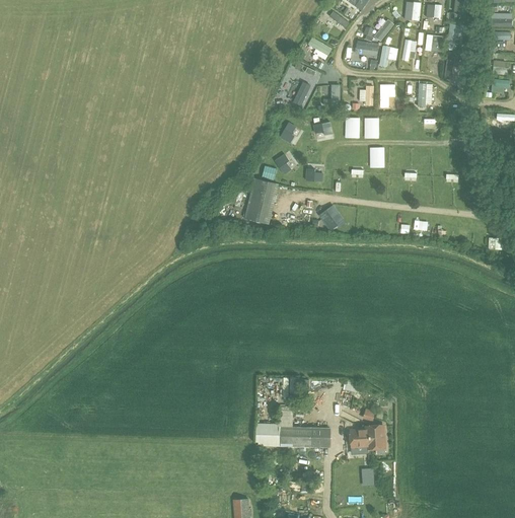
[(451,0),(450,11),(465,13),(466,0),(451,0)]
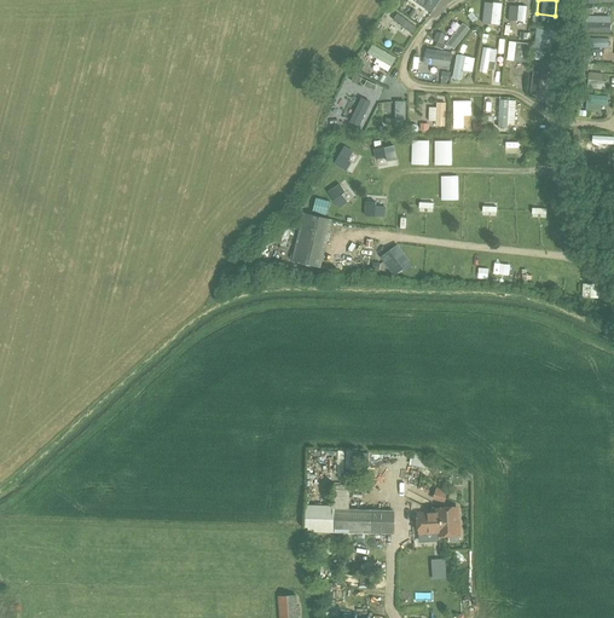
[(513,28),(526,29),(528,9),(515,7),(513,28)]
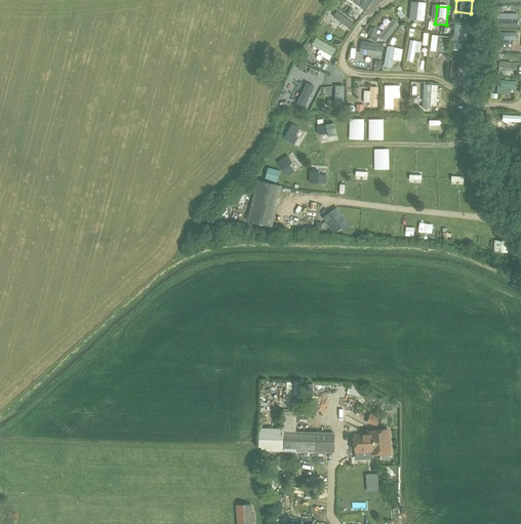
[(352,27),(355,19),(337,10),(333,16),(352,27)]
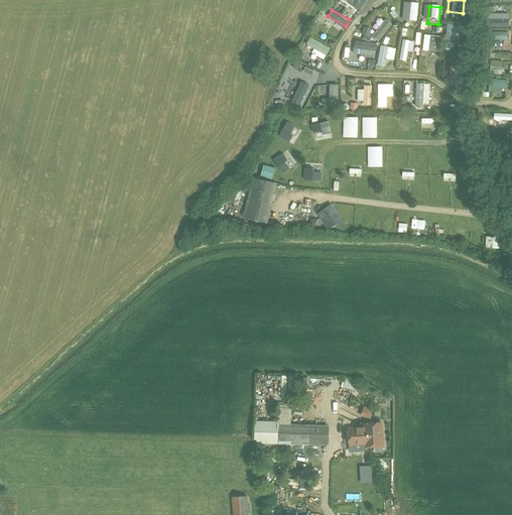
[(487,25),(505,25),(505,19),(506,19),(506,13),(487,13),(487,25)]
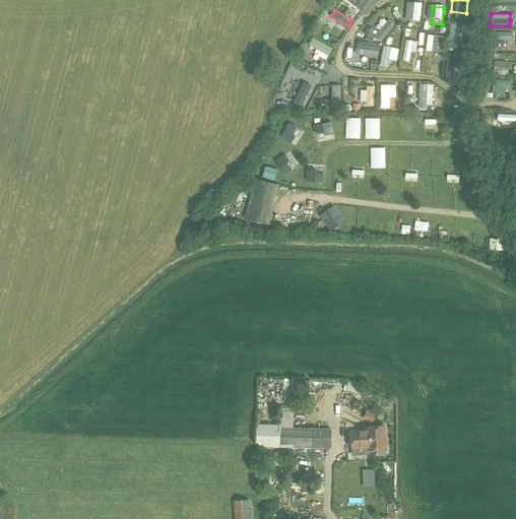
[(389,19),(376,37),(383,42),(395,24),(389,19)]
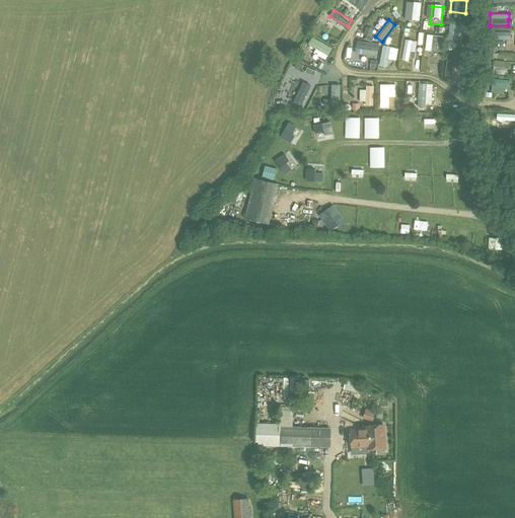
[(467,25),(446,22),(443,48),(451,49),(453,34),(466,35),(467,25)]
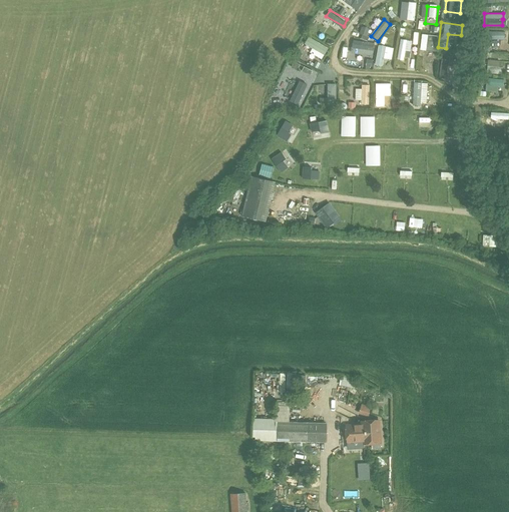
[(312,46),(309,51),(323,59),(329,47),(309,36),(306,43),(312,46)]
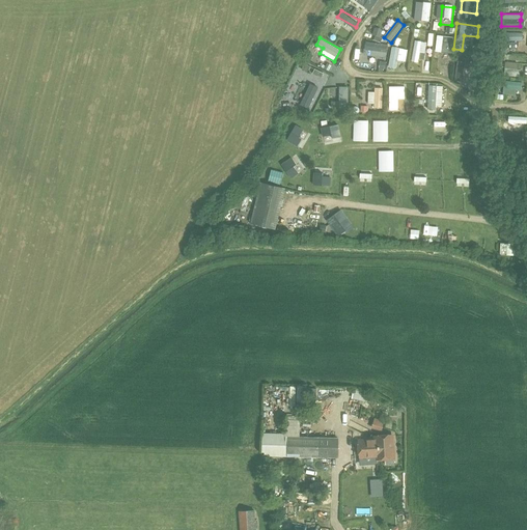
[(410,62),(418,64),(423,43),(416,40),(410,62)]
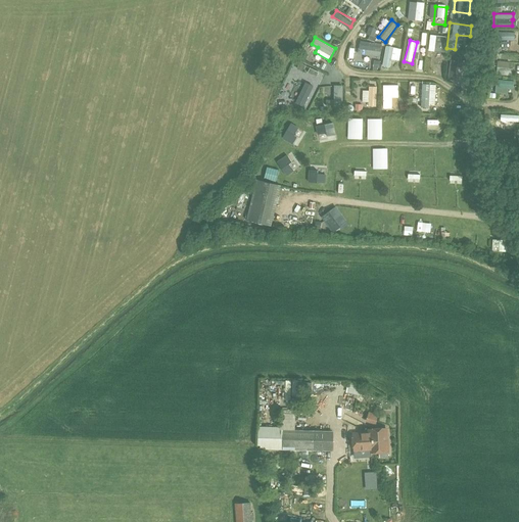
[(359,47),(358,55),(380,56),(380,48),(359,47)]
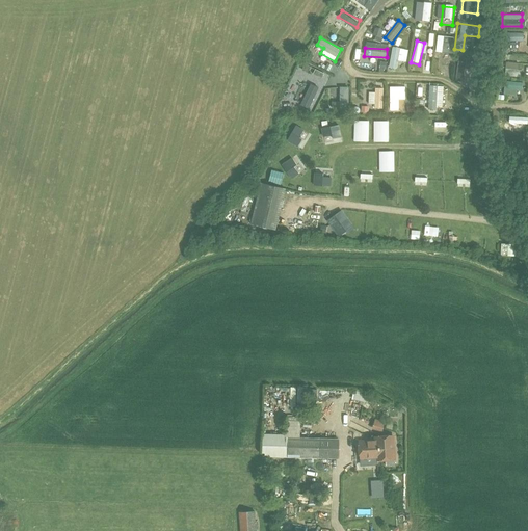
[(360,49),(352,50),(354,63),(362,62),(360,49)]
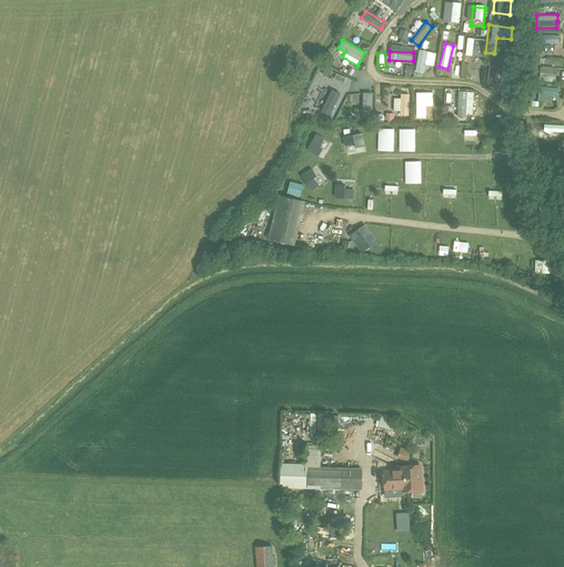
[(541,67),(541,80),(555,80),(555,68),(541,67)]
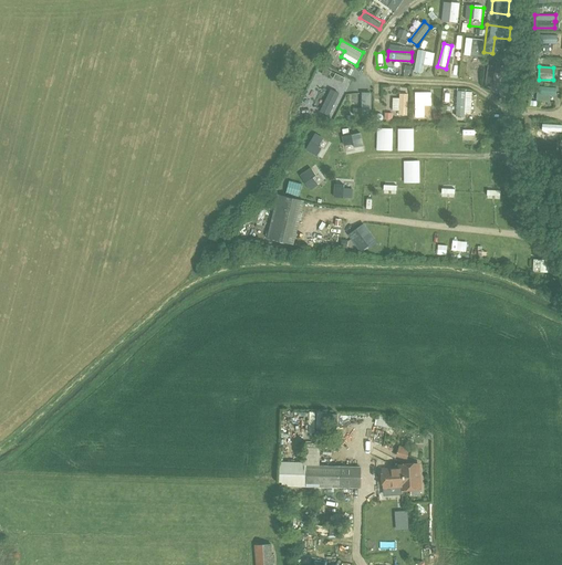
[(500,89),(501,67),(495,67),(492,87),(500,89)]
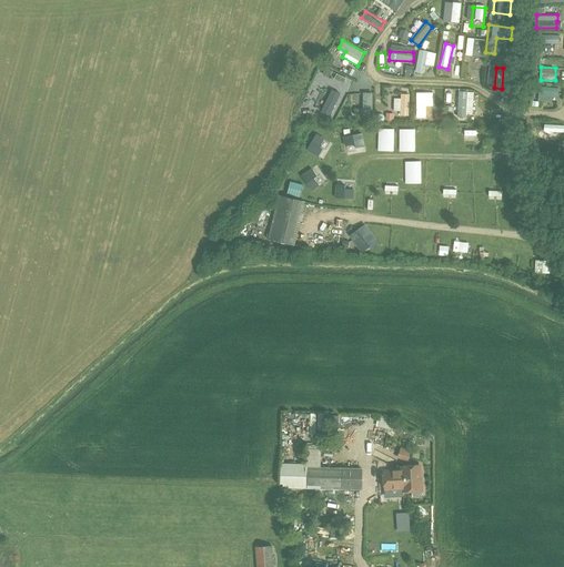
[(321,103),(334,108),(341,87),(326,82),(321,103)]
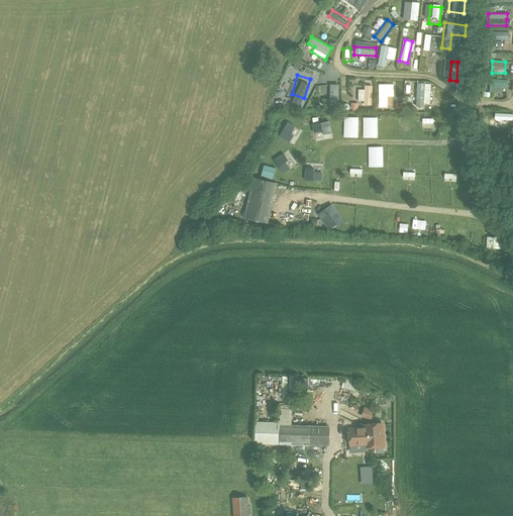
[(491,86),(507,87),(508,79),(496,78),(496,82),(491,82),(491,86)]
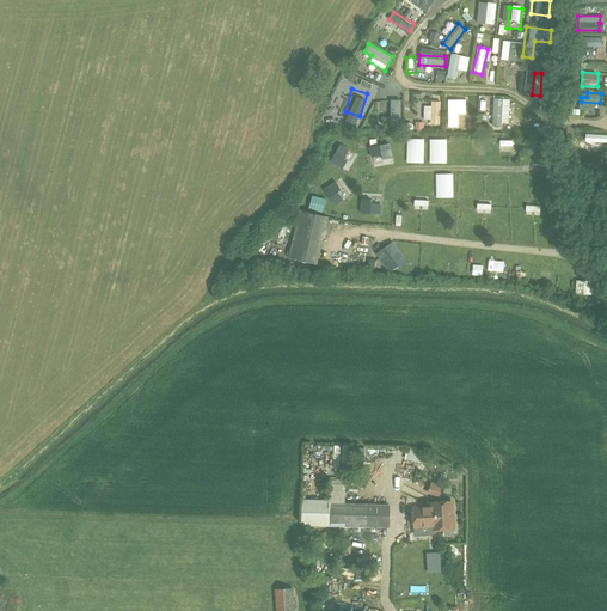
[(398,97),(381,98),(382,118),(399,117),(398,97)]
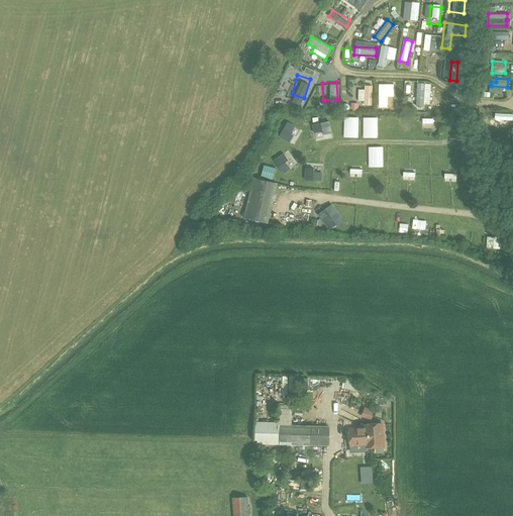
[(417,106),(430,106),(430,83),(417,83),(417,106)]
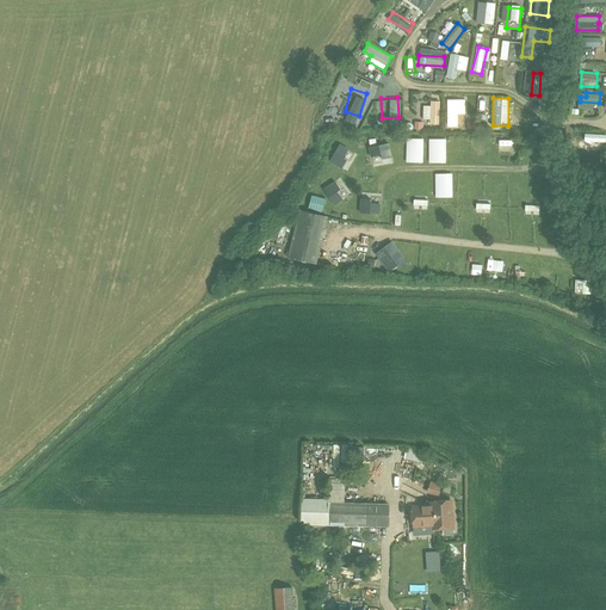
[(422,105),(422,119),(430,119),(430,125),(440,125),(440,100),(430,100),(430,105),(422,105)]
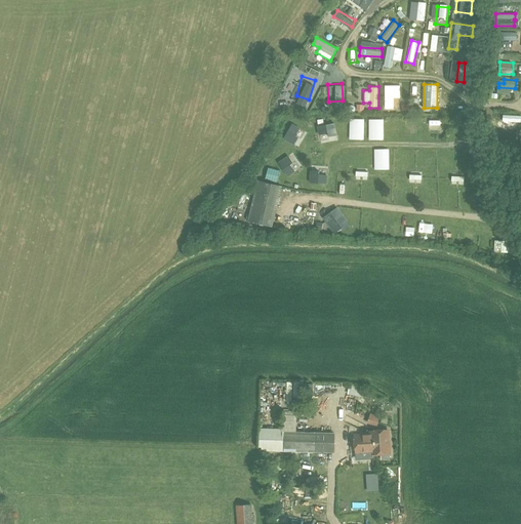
[(364,111),(363,104),(355,105),(356,112),(364,111)]
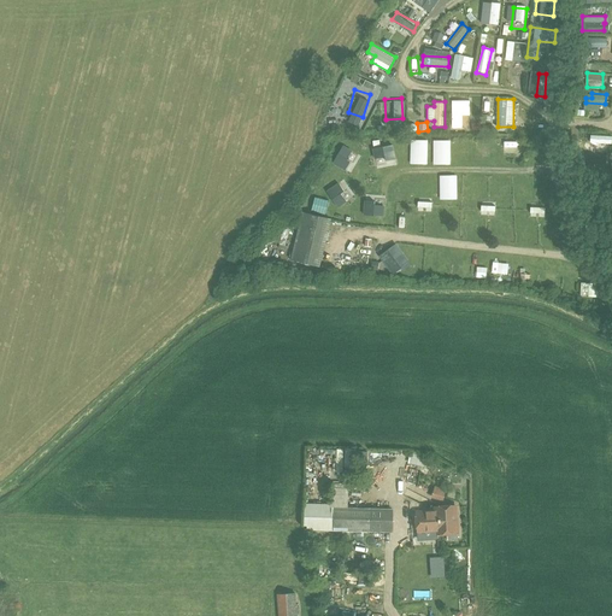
[(504,156),(518,154),(517,141),(504,141),(504,156)]
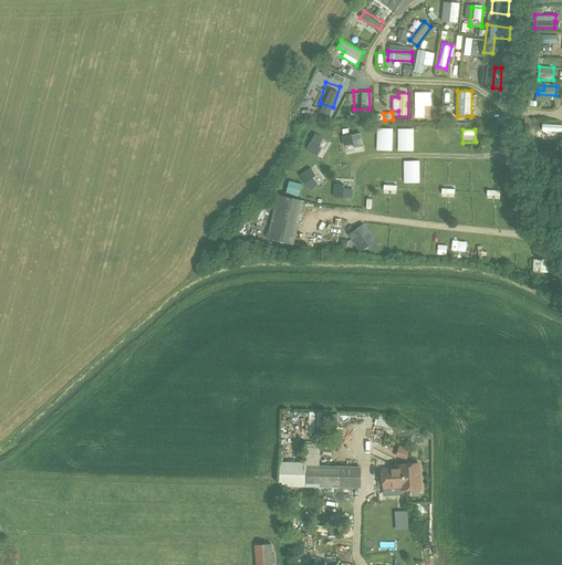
[(272,194),(262,237),(288,242),(299,199),(272,194)]
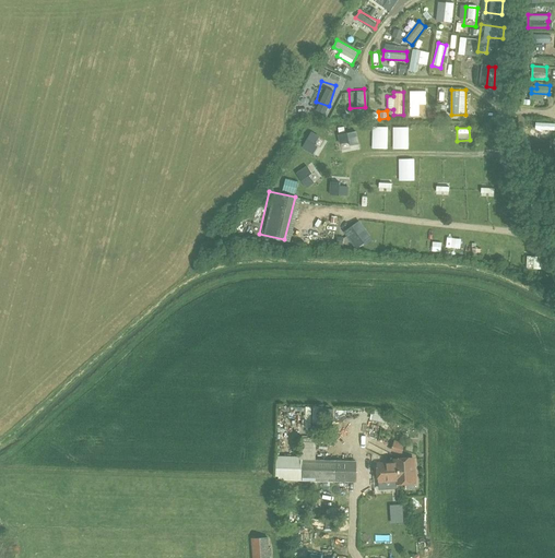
[(362,241),(374,241),(374,226),(362,227),(362,241)]
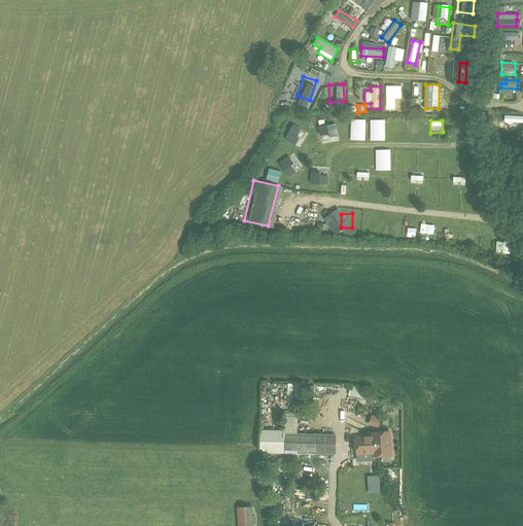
[(389,232),(401,232),(402,217),(390,216),(389,232)]
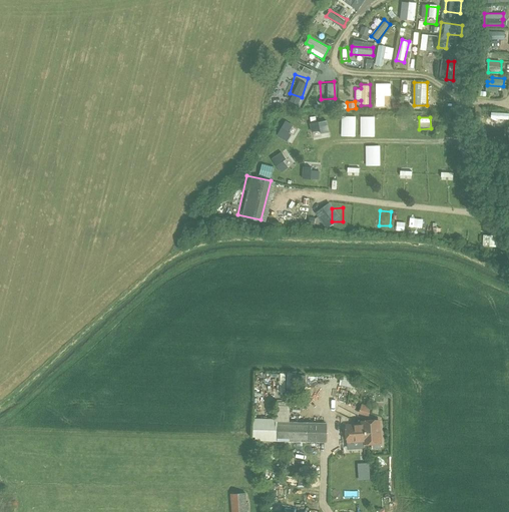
[(396,226),(406,226),(406,212),(396,212),(396,226)]
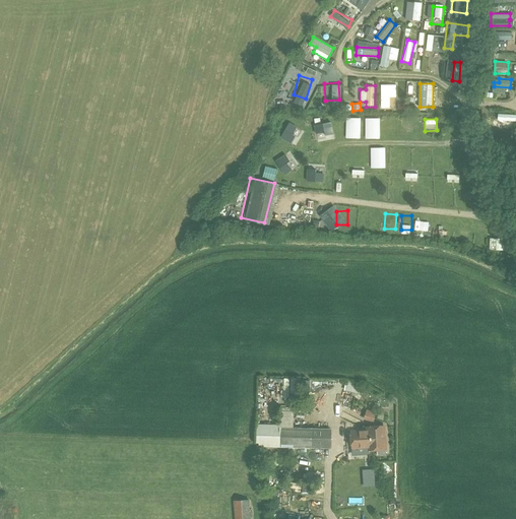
[(421,231),(432,232),(433,219),(422,218),(421,231)]
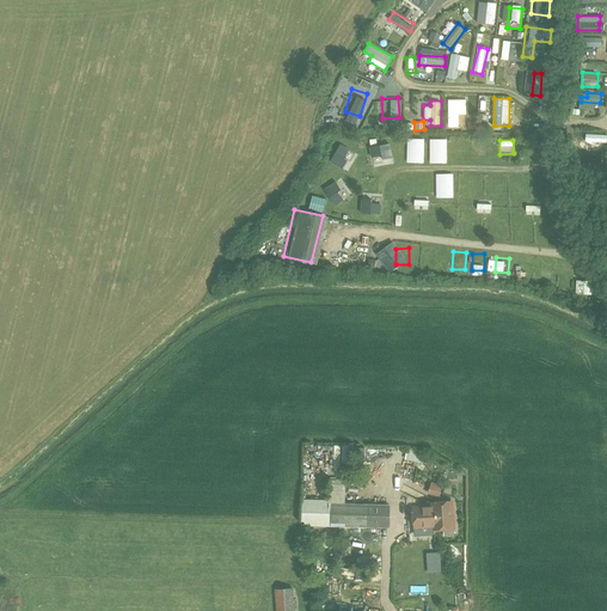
[(576,295),(592,295),(592,280),(576,280),(576,295)]
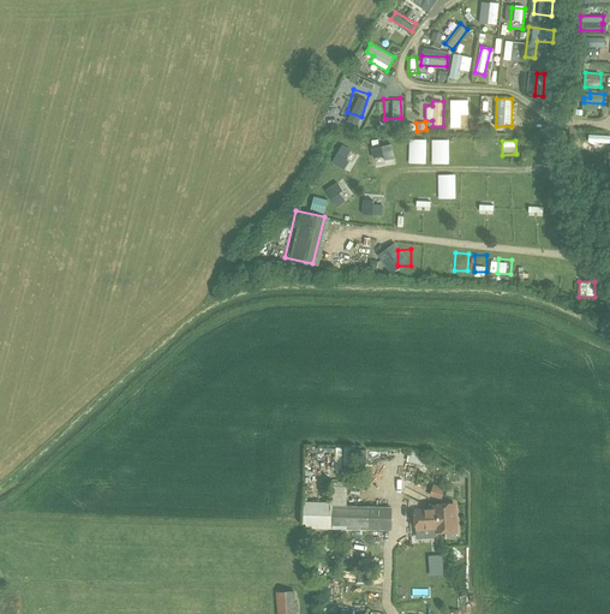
[(364,449),(353,448),(353,460),(352,462),(352,469),(372,470),(374,462),(363,462),(364,449)]
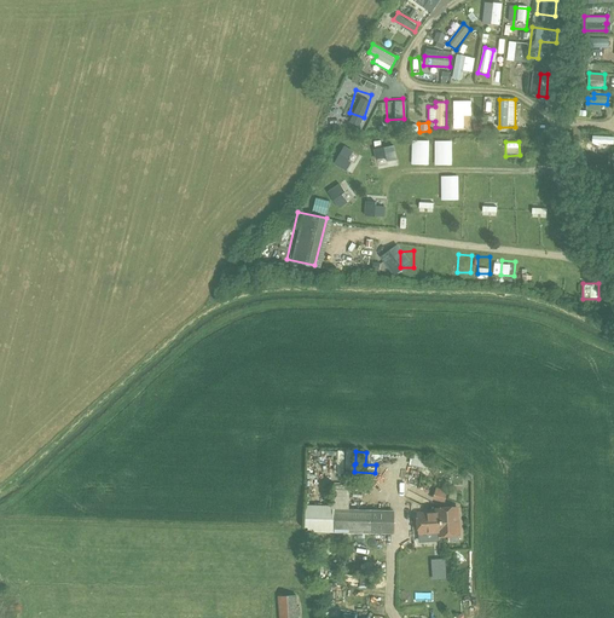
[(432,467),(433,457),(411,455),(410,465),(432,467)]
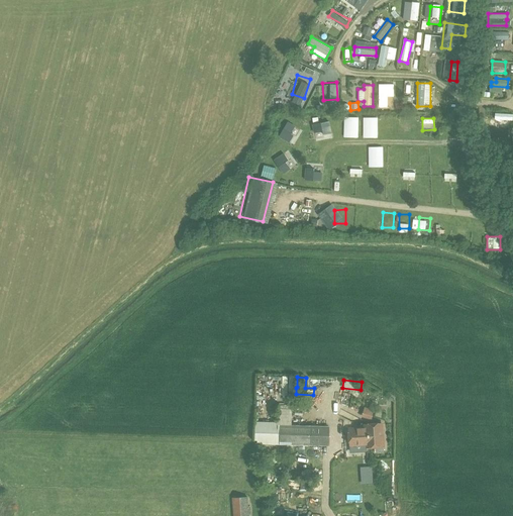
[(274,404),(273,424),(277,424),(277,438),(276,443),(325,444),(325,426),(287,425),(288,404),(274,404)]
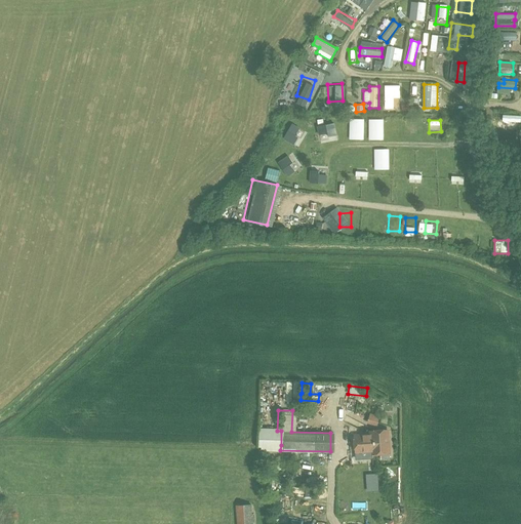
[(386,452),(385,430),(367,431),(367,434),(351,435),(352,452),(368,451),(368,453),(386,452)]
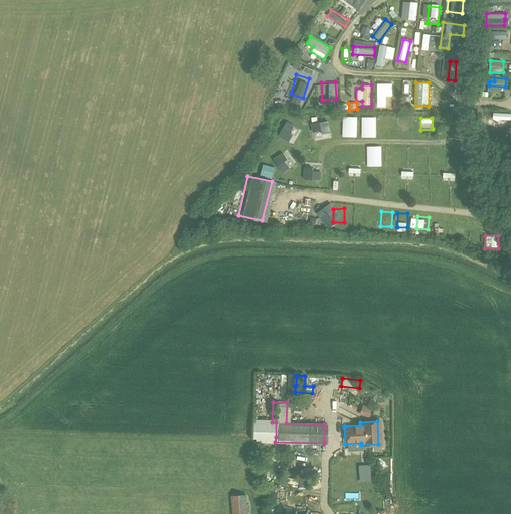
[(243,513),(242,494),(227,495),(228,513),(243,513)]
